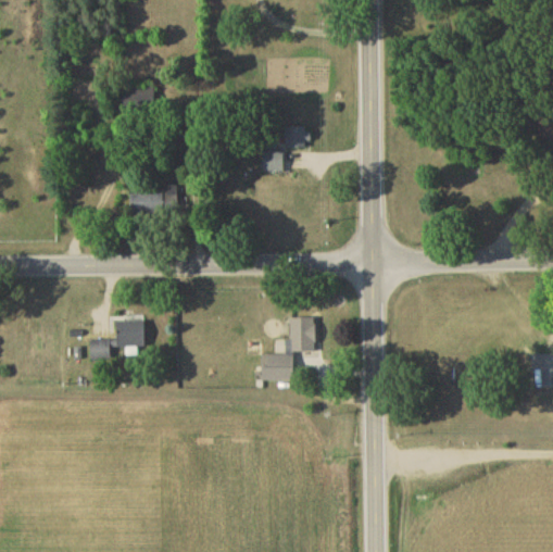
[(153,111),(153,86),(123,86),(123,111),(153,111)]
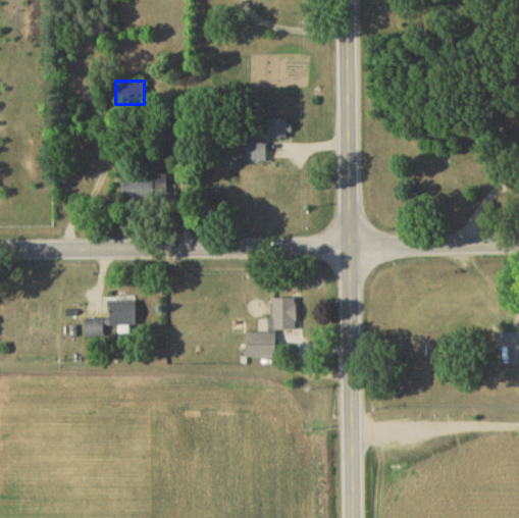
[(266,138),(289,138),(289,118),(266,118),(266,138)]
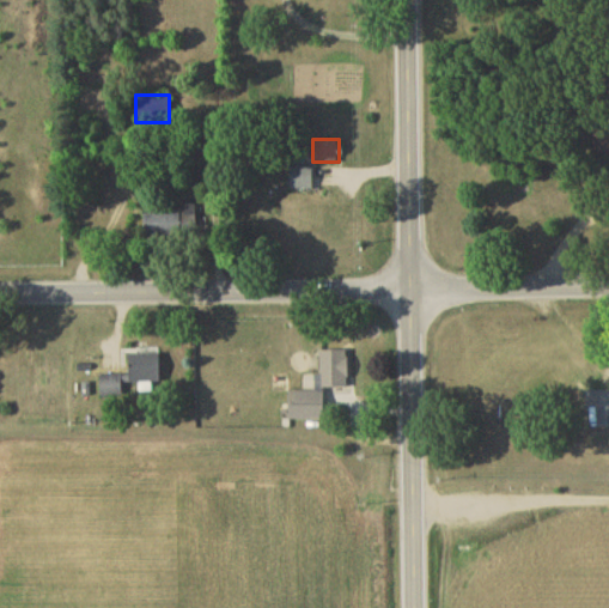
[(310,165),(287,165),(287,187),(310,187),(310,165)]
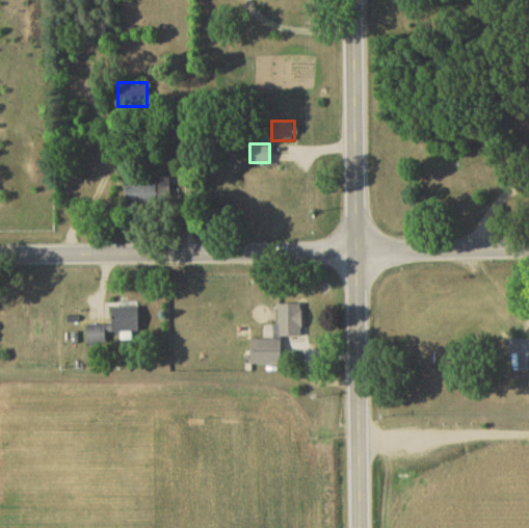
[(168,181),(124,181),(124,204),(168,204),(168,181)]
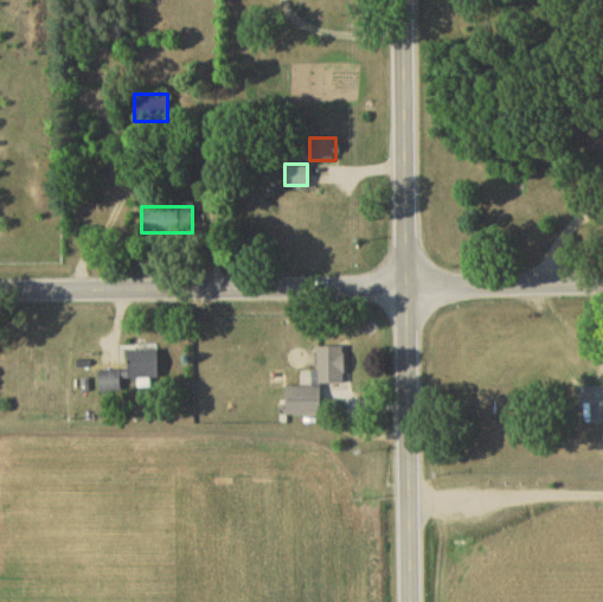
[(283,385),(284,415),(319,414),(318,382),(342,382),(342,345),(314,345),(314,385),(283,385)]
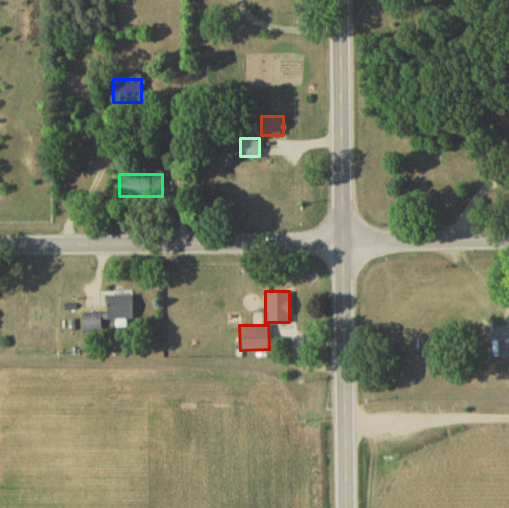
[(132,294),(107,294),(107,312),(82,312),(82,330),(100,330),(100,318),(132,318),(132,294)]
